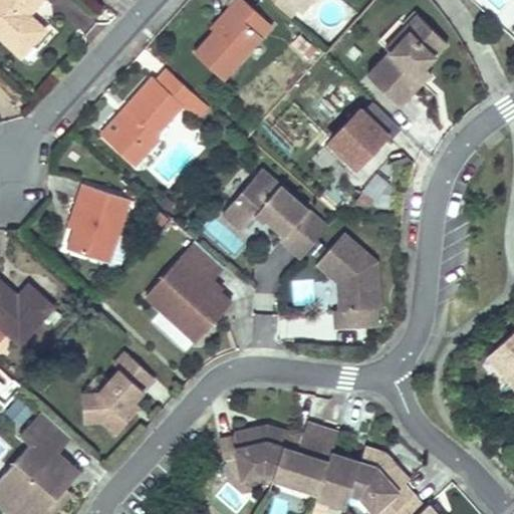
[(0,0),(0,43),(9,51),(20,39),(29,48),(42,33),(31,22),(28,27),(23,23),(24,12),(28,8),(31,11),(40,0),(0,0)]
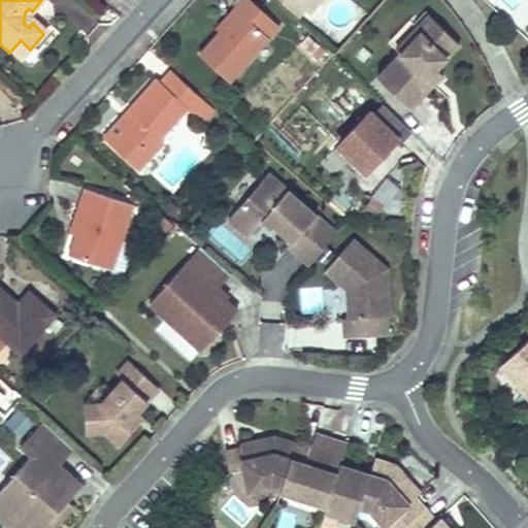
[(238,11),(220,32),(199,54),(229,81),(268,38),(261,31),(271,20),(249,0),(238,0),(233,7),(238,11)]
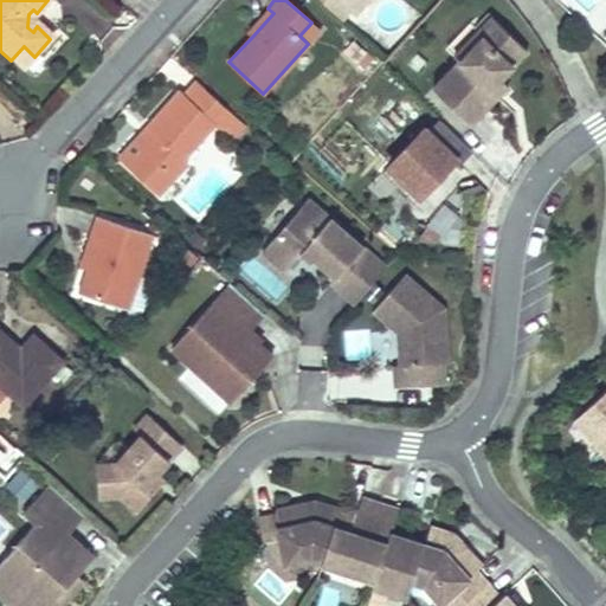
[(339,0),(354,13),(365,0),(339,0)]
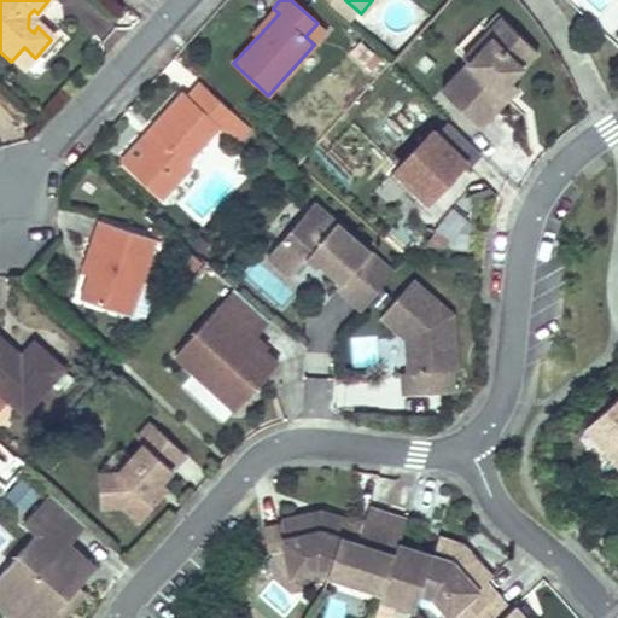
[(279,13),(273,9),(251,33),(257,38),(279,13)]
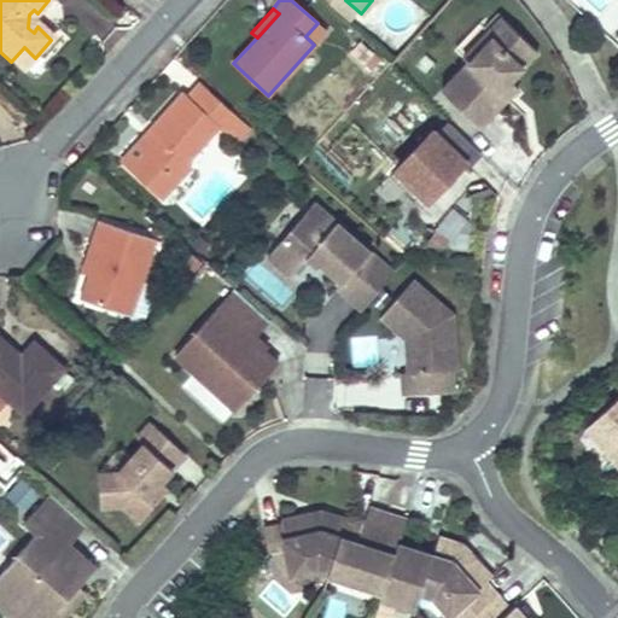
[(38,13),(34,10),(29,15),(28,28),(34,33),(38,27),(38,13)]
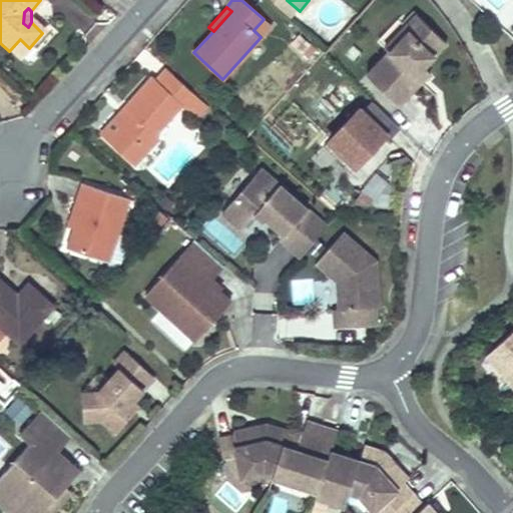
[(388,50),(366,73),(397,104),(420,80),(414,73),(422,65),(445,42),(416,13),(403,26),(407,31),(388,50)]
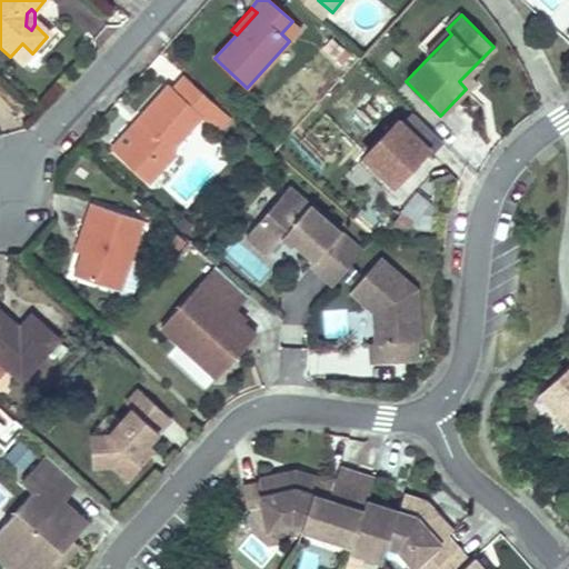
[(300,29),(292,21),(281,33),(289,41),(300,29)]
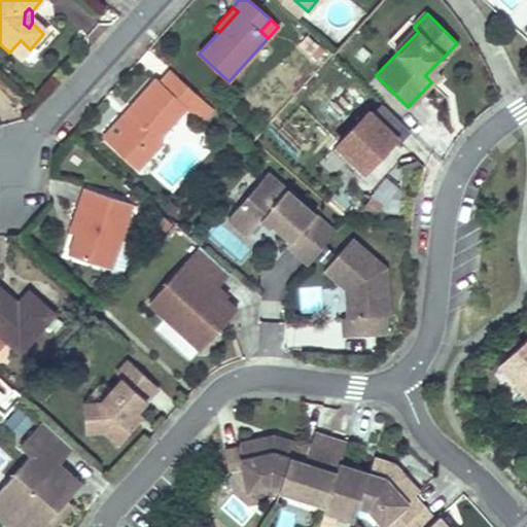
[(414,27),(394,47),(398,51),(418,32),(414,27)]
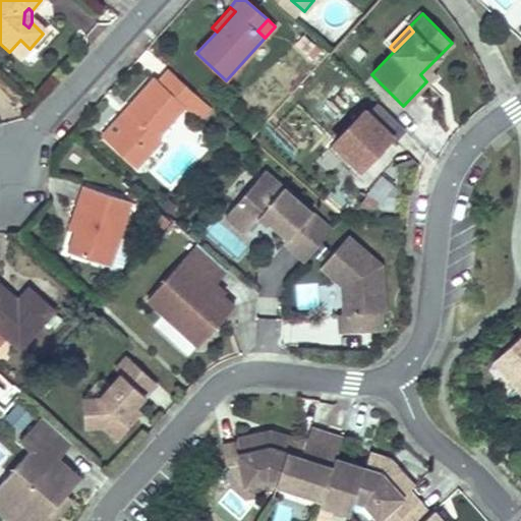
[(20,40),(9,52),(18,61),(30,49),(20,40)]
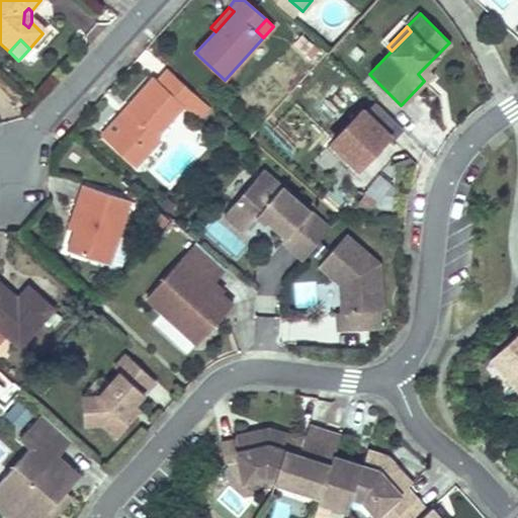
[(418,74),(424,81),(433,72),(426,66),(418,74)]
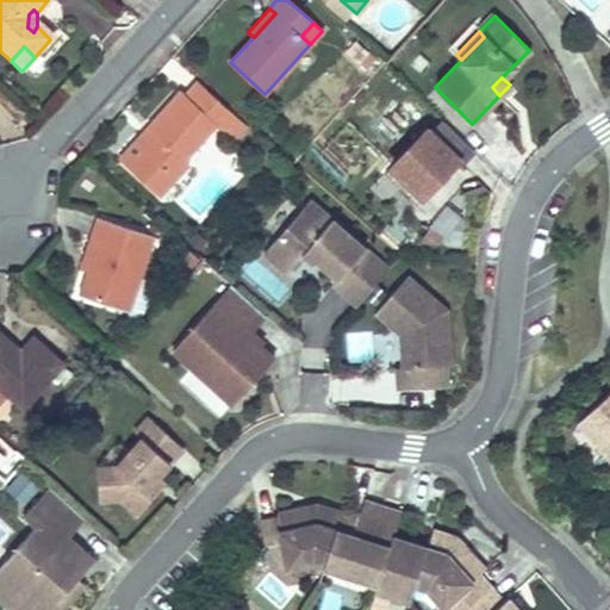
[(156,134),(126,166),(157,195),(188,162),(185,157),(215,125),(222,131),(236,117),(198,81),(185,94),(180,89),(147,125),(150,129),(156,134)]
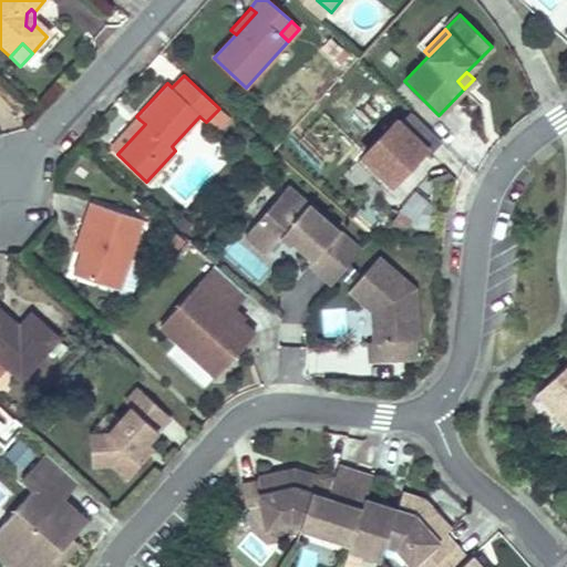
[(364,124),(383,107),(373,95),(354,112),(364,124)]
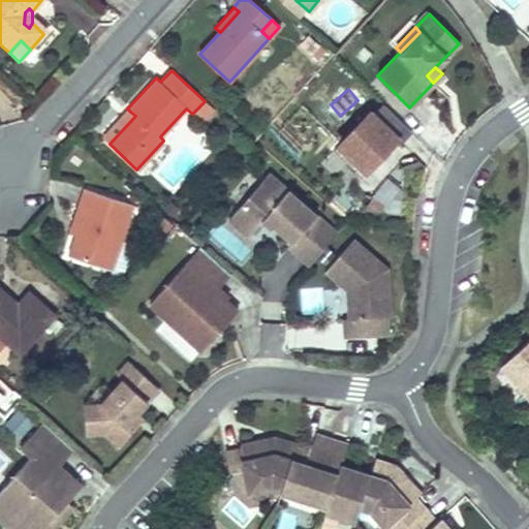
[(412,131),(383,103),(372,115),(397,138),(402,143),(412,131)]
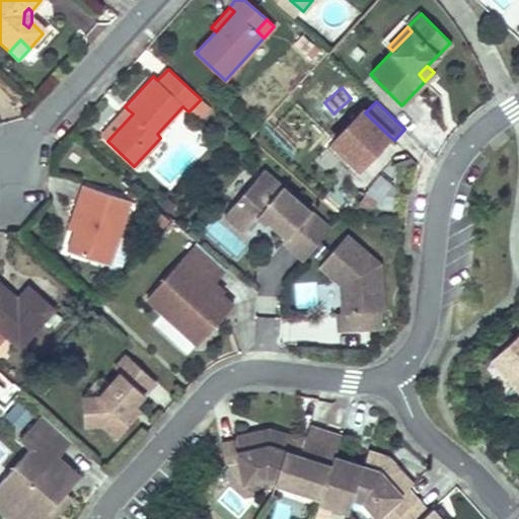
[(128,109),(102,137),(107,141),(133,114),(128,109)]
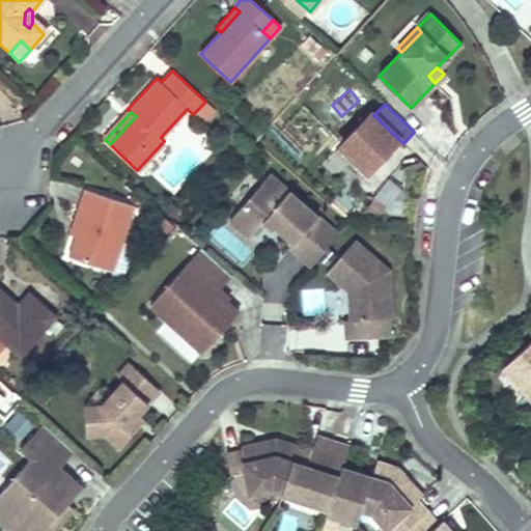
[(341,145),(367,170),(398,139),(373,115),(371,113),(341,145)]
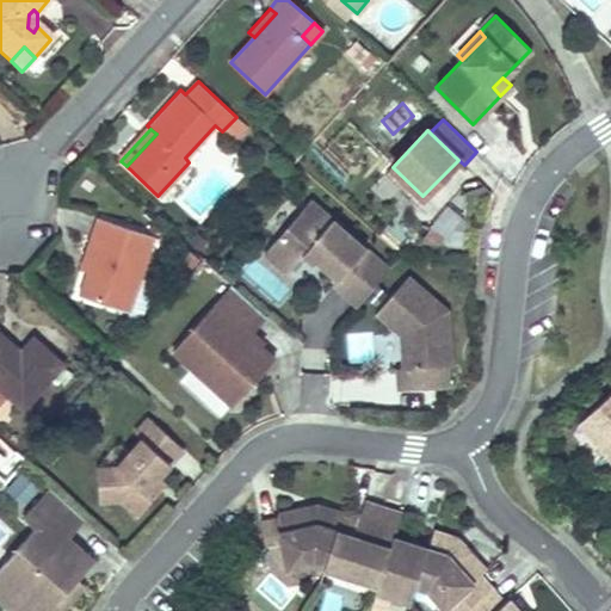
[(395,215),(411,201),(386,173),(370,187),(395,215)]
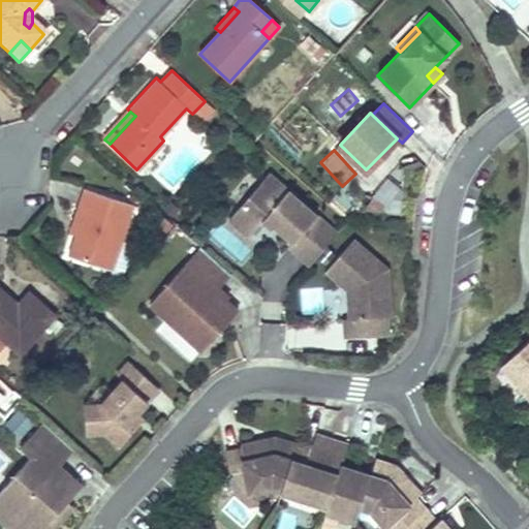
[(385,165),(376,198),(397,205),(406,172),(385,165)]
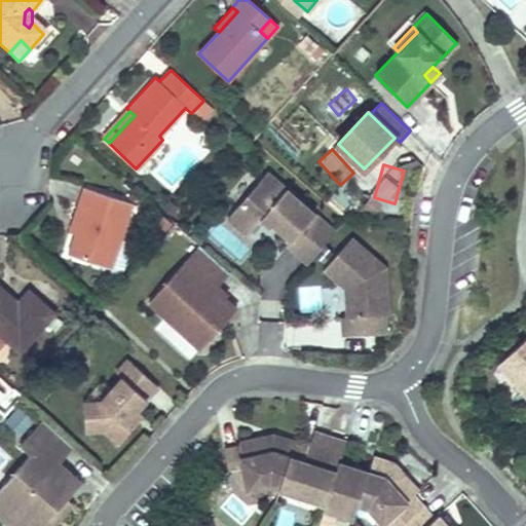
[(267,172),(227,218),(247,234),(261,219),(270,227),(273,223),(276,221),(282,226),(279,229),(292,239),(287,245),(308,263),(335,232),(267,172)]
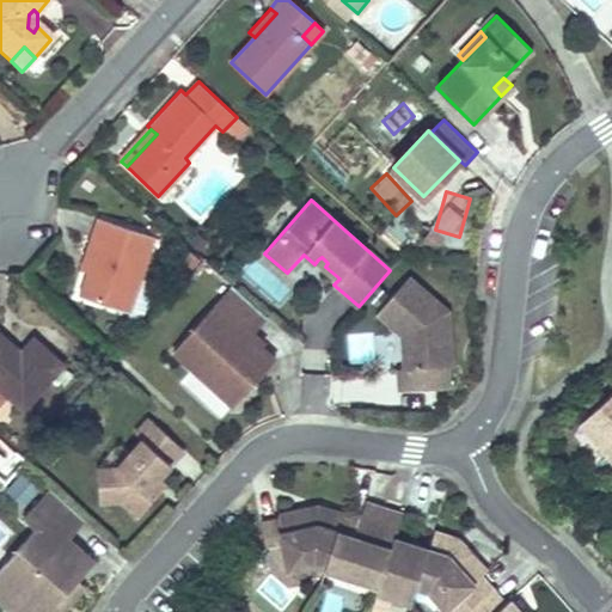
[(154,236),(98,213),(91,231),(98,233),(85,265),(75,287),(124,306),(138,275),(154,236)]
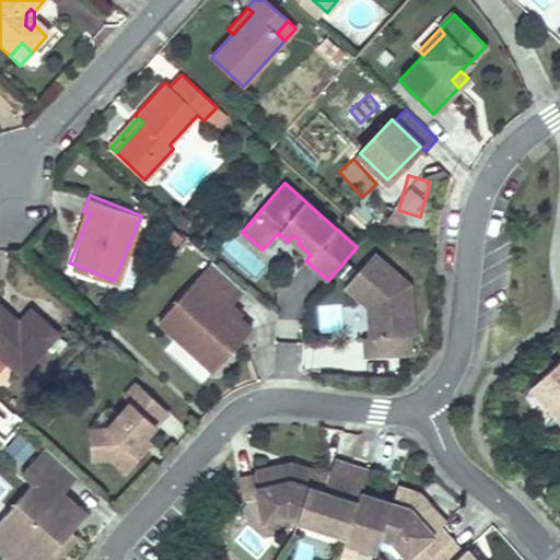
[(90,213),(83,211),(71,241),(78,243),(90,213)]
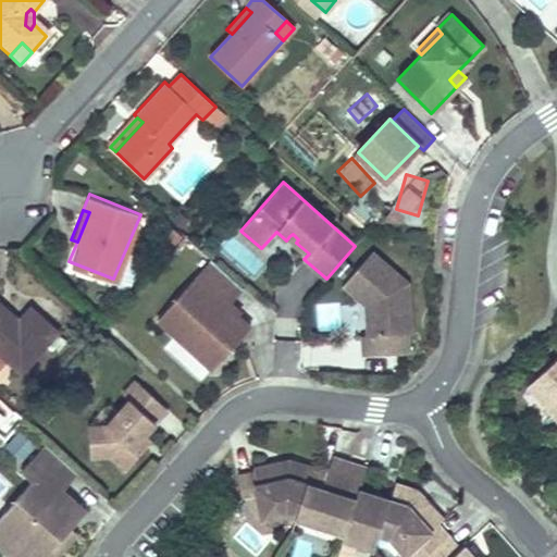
[(248,280),(265,264),(235,230),(218,245),(248,280)]
